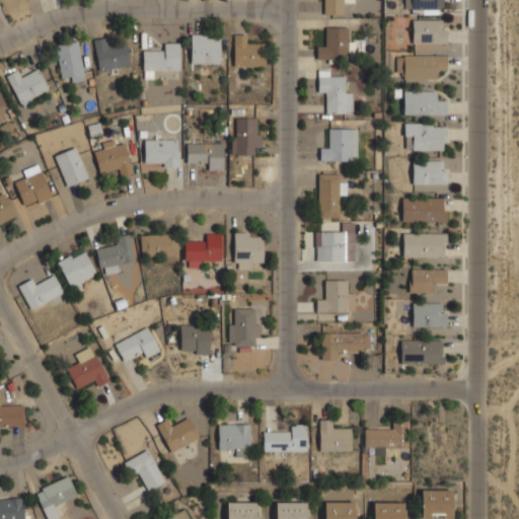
[(322,0),(322,15),(345,15),(345,0),(322,0)]
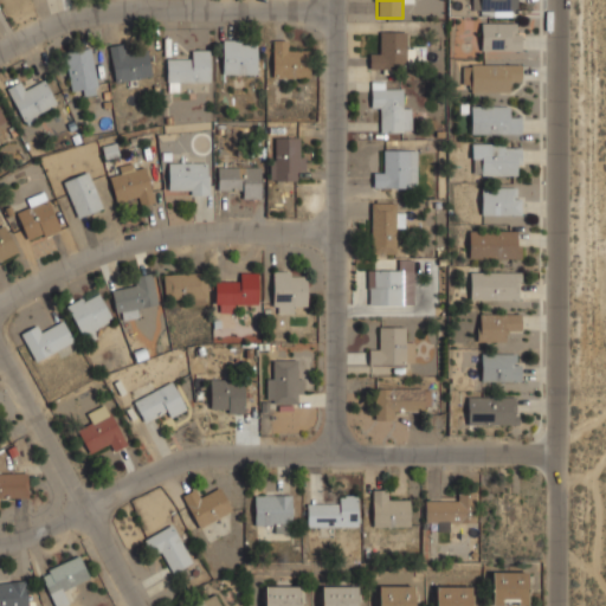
[(475,0),(475,14),(517,14),(517,0),(475,0)]
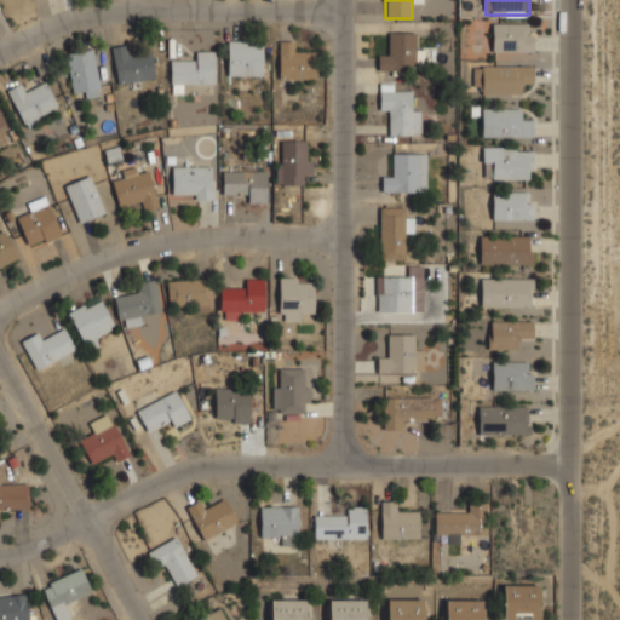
[(494,58),(534,58),(534,22),(494,22),(494,58)]
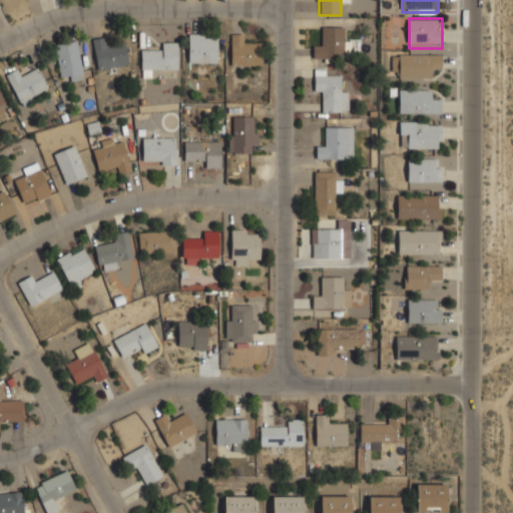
[(315,45),(315,57),(352,57),(352,37),(344,37),(344,26),(324,26),(324,45),(315,45)]
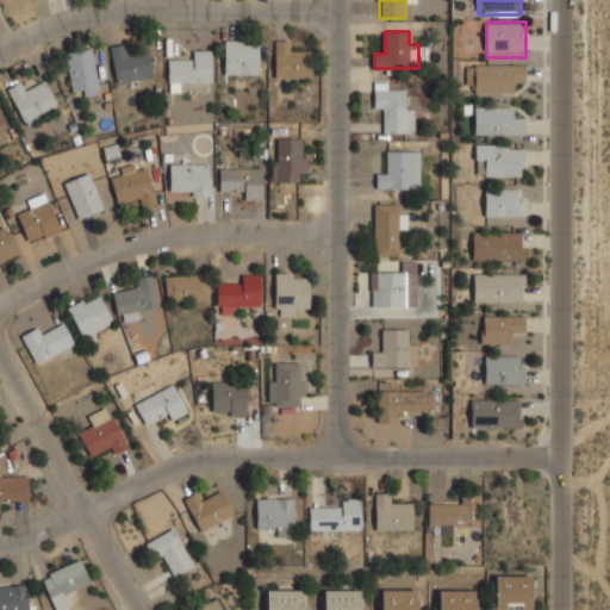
[(261,75),(261,41),(224,41),(224,75),(261,75)]
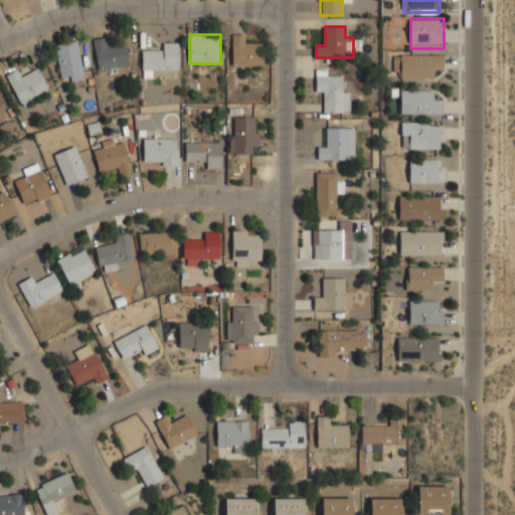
[(232,65),(264,65),(264,44),(243,44),(243,34),(232,34),(232,65)]
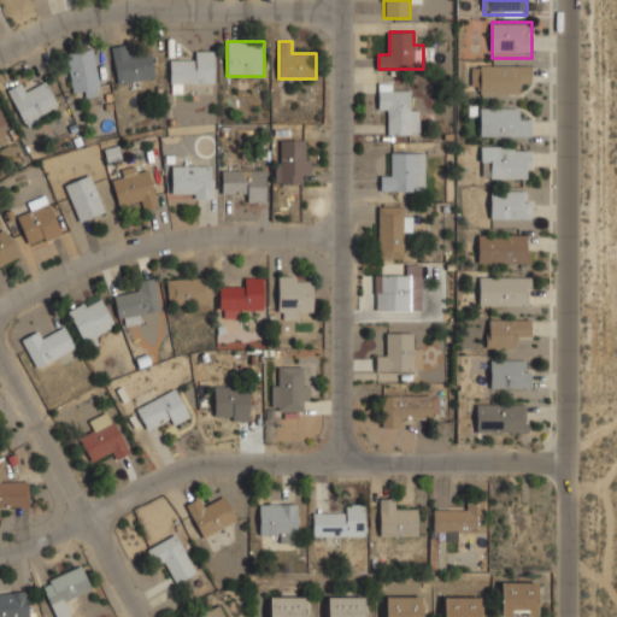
[(117,84),(156,78),(152,53),(125,57),(124,45),(112,47),(117,84)]
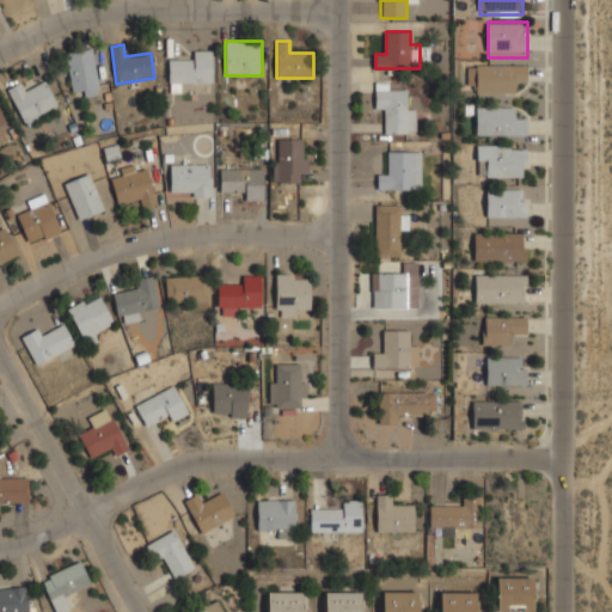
[(95,49),(67,51),(72,92),(84,91),(84,96),(101,95),(95,49)]
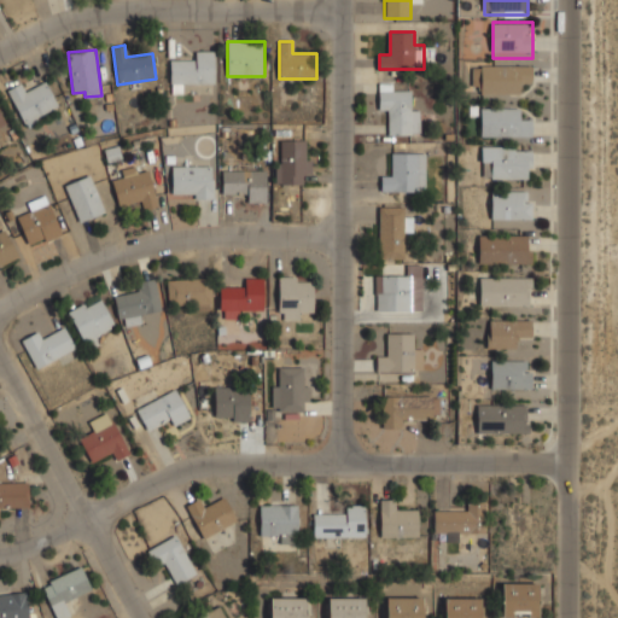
[(215,51),(193,51),(193,62),(172,62),(172,92),(182,92),(182,83),(215,83),(215,51)]
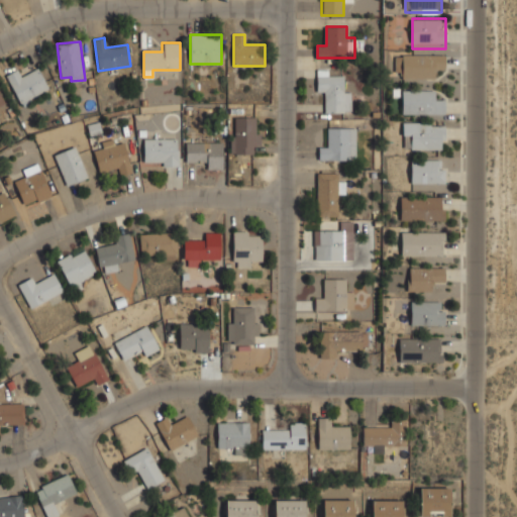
[(436,80),(436,70),(446,70),(446,55),(402,55),(402,80),(436,80)]
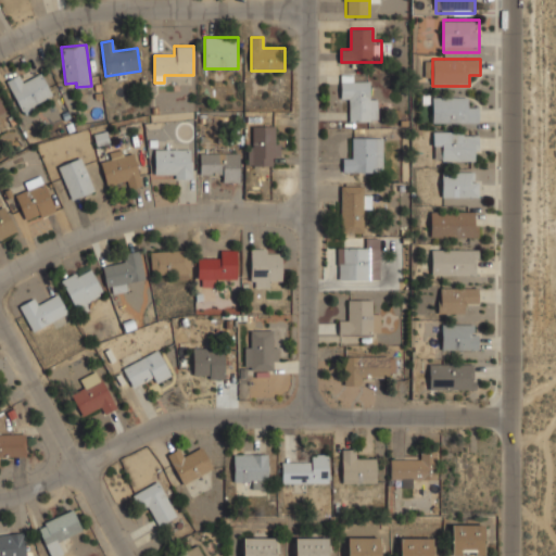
[(23,114),(54,101),(43,74),(25,81),(22,74),(8,79),(23,114)]
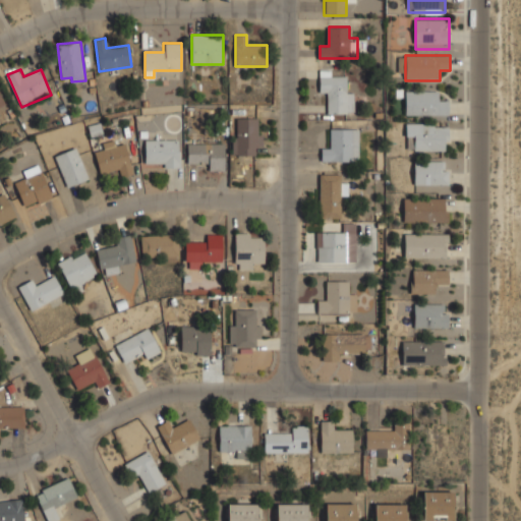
[(329,93),(330,113),(351,113),(350,70),(321,71),(321,93),(329,93)]
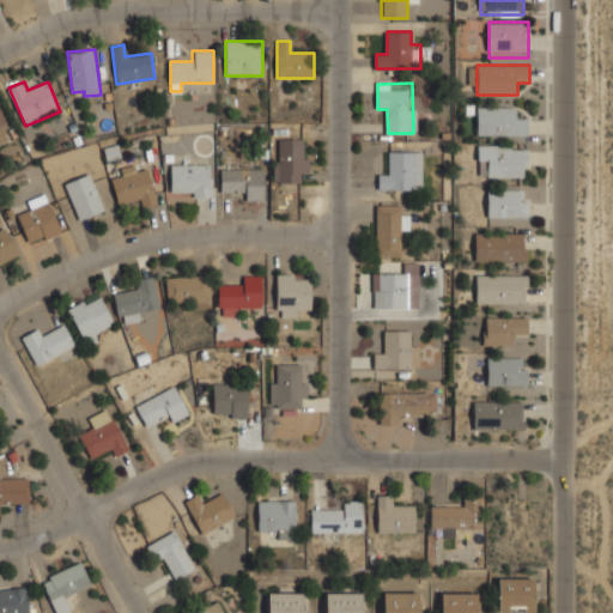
[(529,121),(517,121),(517,107),(478,107),(478,135),(529,135),(529,121)]
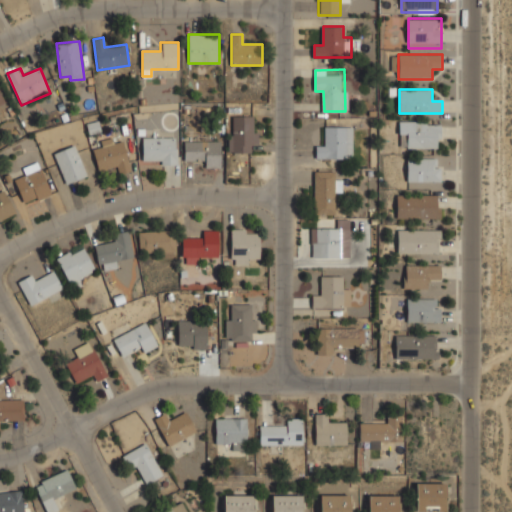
[(229,116),(229,153),(255,153),(255,116),(229,116)]
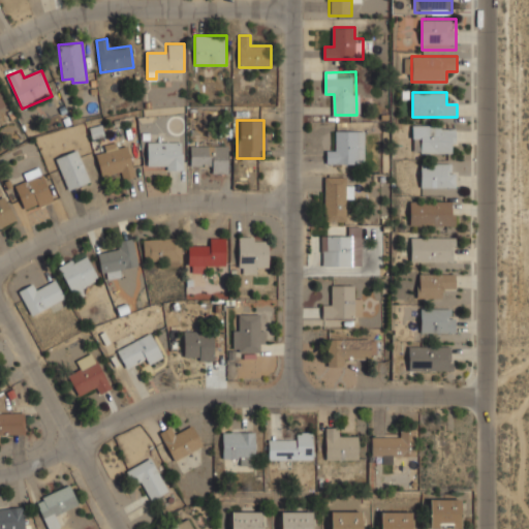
[(457,152),(457,125),(412,125),(412,152),(457,152)]
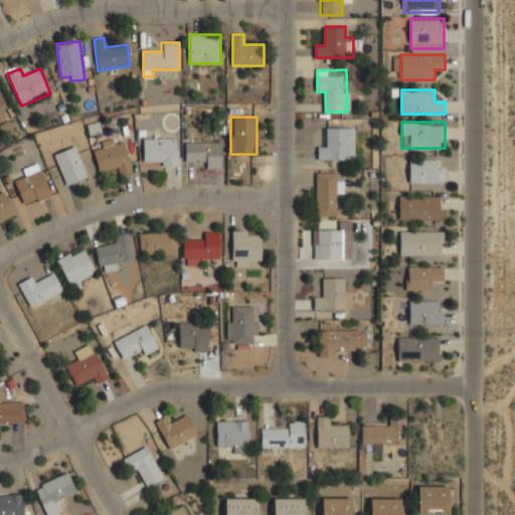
[(356,127),(328,127),(328,148),(318,148),(318,159),(355,159),(356,127)]
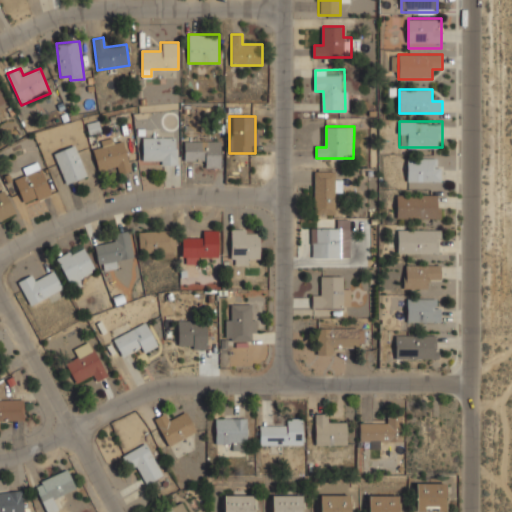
[(177,137),(143,137),(143,164),(177,164),(177,137)]
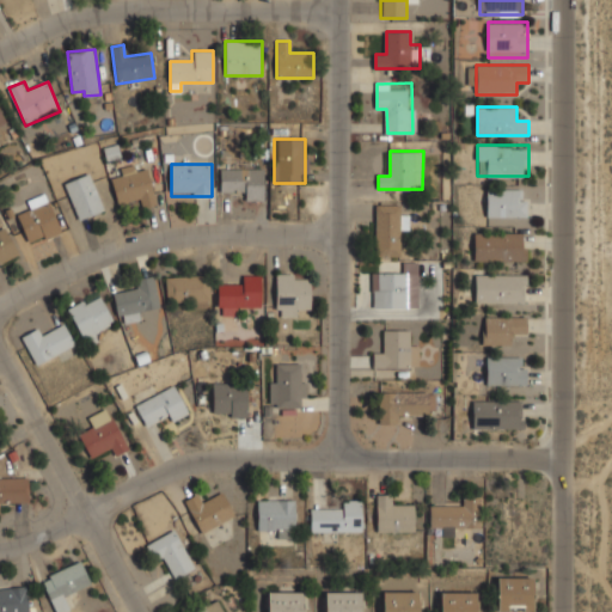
[(142,199),(144,208),(157,206),(150,165),(111,171),(116,202),(142,199)]
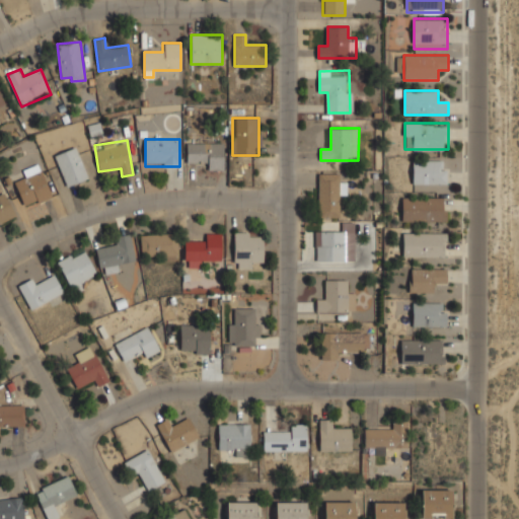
[(188,142),(188,161),(208,161),(208,170),(225,170),(225,141),(188,142)]
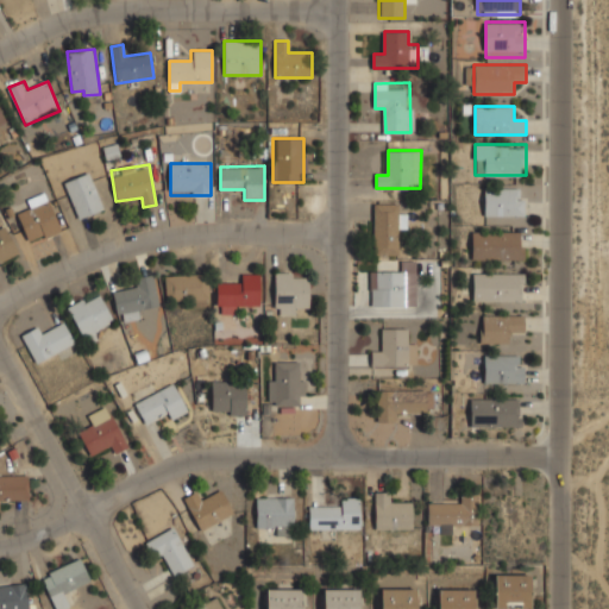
[(105,208),(89,171),(64,182),(80,219),(105,208)]
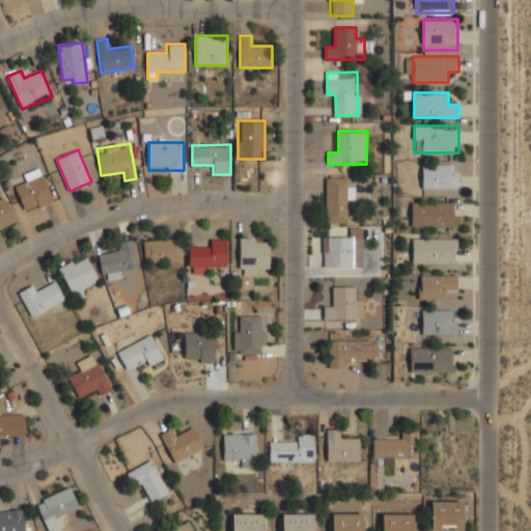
[(423,188),(458,188),(458,164),(423,164),(423,188)]
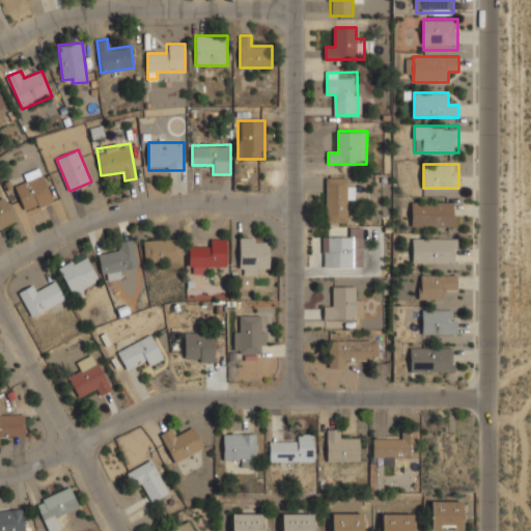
[(24,173),(26,184),(18,186),(24,212),(52,203),(43,168),(24,173)]
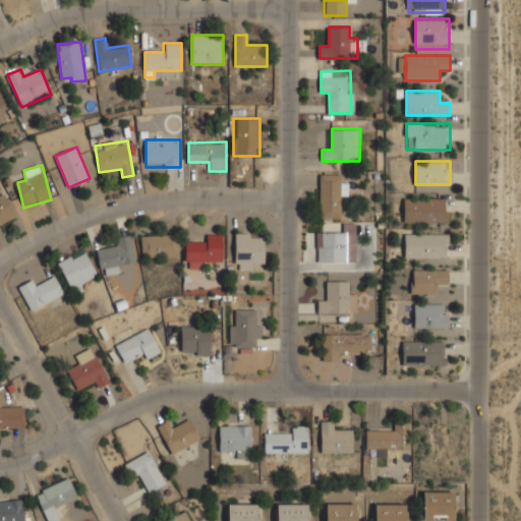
[(320,219),(341,219),(341,195),(348,195),(348,183),(341,183),(341,172),(320,172),(320,219)]
